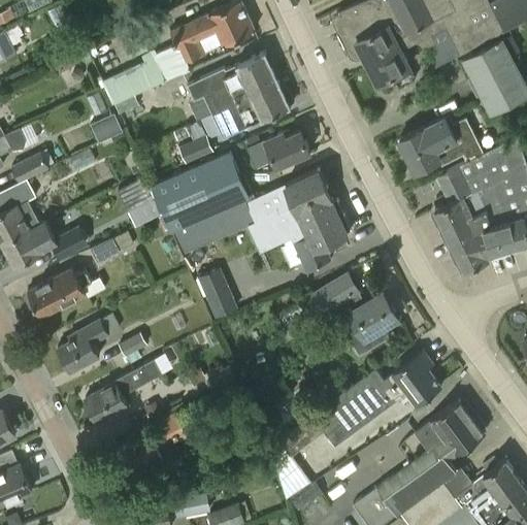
[(366,0),(337,12),(344,28),(349,35),(352,41),(354,40),(354,41),(355,42),(358,48),(361,55),(361,56),(362,58),(364,61),(370,73),(368,75),(371,81),(374,81),(376,86),(390,78),(392,77),(398,89),(407,84),(414,80),(408,69),(403,60),(399,52),(407,47),(426,38),(430,36),(434,43),(435,46),(437,50),(439,55),(451,48),(453,53),(455,55),(456,57),(459,56),(507,29),(526,19),(526,0),(495,0),(489,3),(487,0),(366,0)]
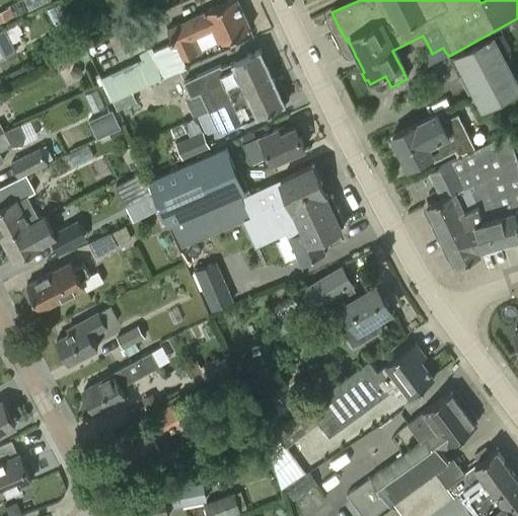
[(139,65),(100,82),(111,103),(186,70),(182,62),(201,53),(196,40),(212,32),(217,45),(248,30),(236,2),(166,32),(172,47),(151,56),(152,60),(139,66),(139,65)]
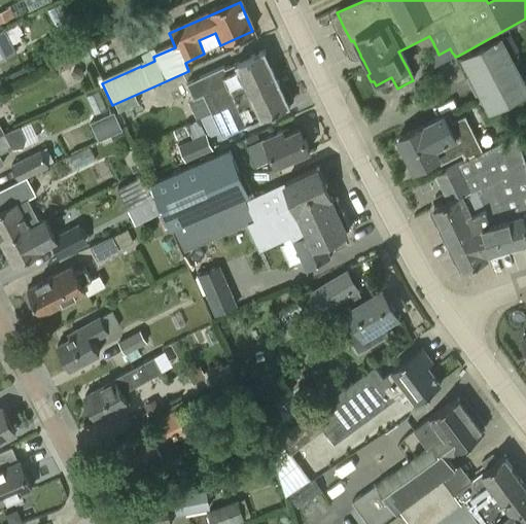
[(9,10),(0,14),(0,26),(13,20),(9,10)]
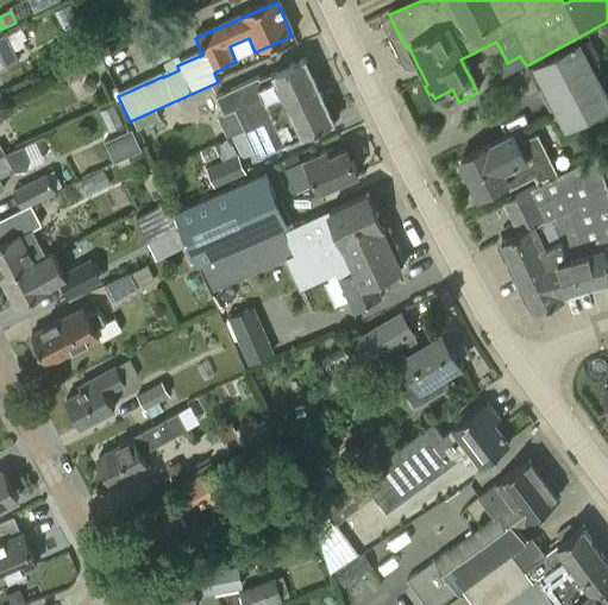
[(2,37),(0,38),(0,70),(16,63),(2,37)]
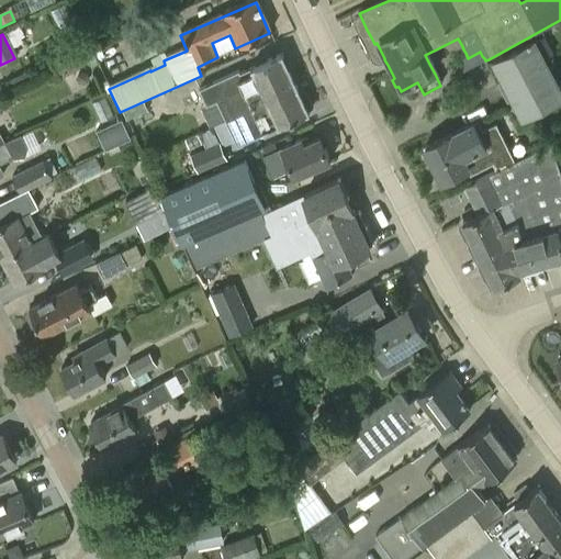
[(511,102),(522,123),(529,119),(560,101),(560,92),(543,58),(552,53),(543,35),(534,41),(490,64),(496,75),(497,78),(500,81),(501,84),(511,102)]
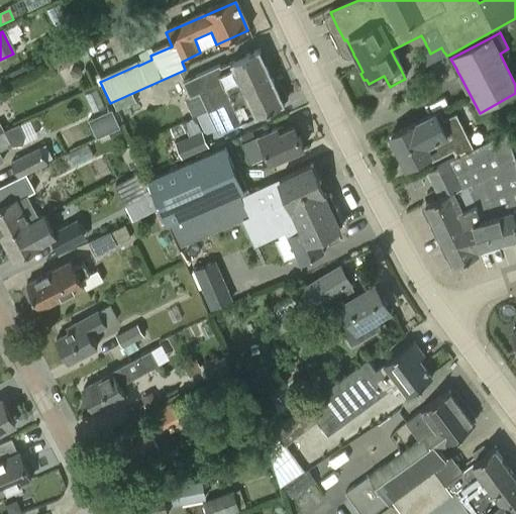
[(284,106),(272,79),(260,53),(231,66),(220,70),(219,68),(183,84),(190,99),(199,94),(217,135),(253,119),(284,106)]
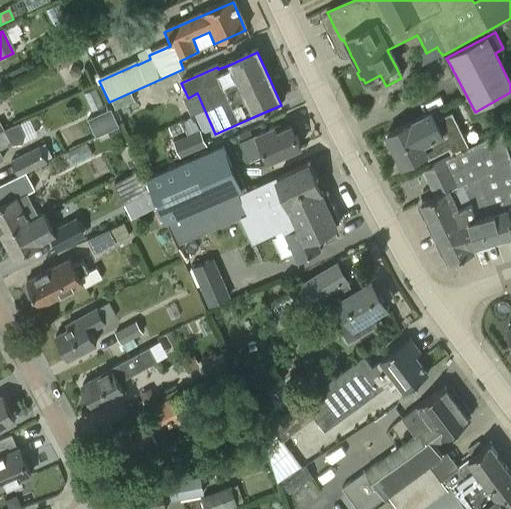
[(465,93),(456,76),(452,77),(461,95),(465,93)]
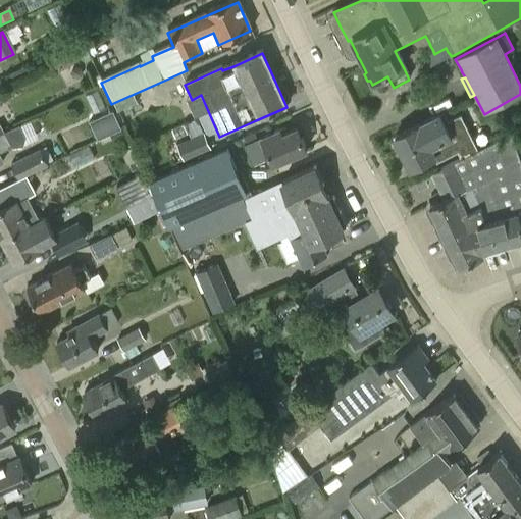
[(116,114),(137,105),(133,96),(111,105),(116,114)]
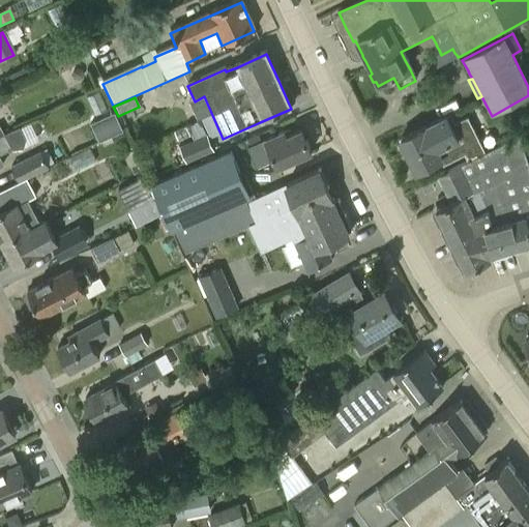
[(114,114),(90,125),(98,143),(122,133),(114,114)]
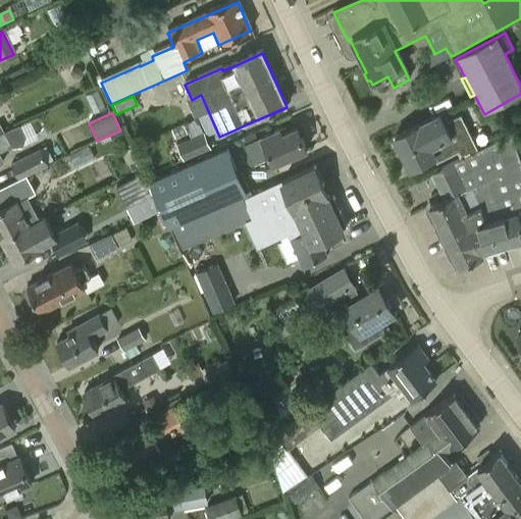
[(457,154),(461,161),(477,152),(460,118),(448,124),(443,114),(408,133),(395,140),(411,171),(434,159),(437,164),(457,154)]
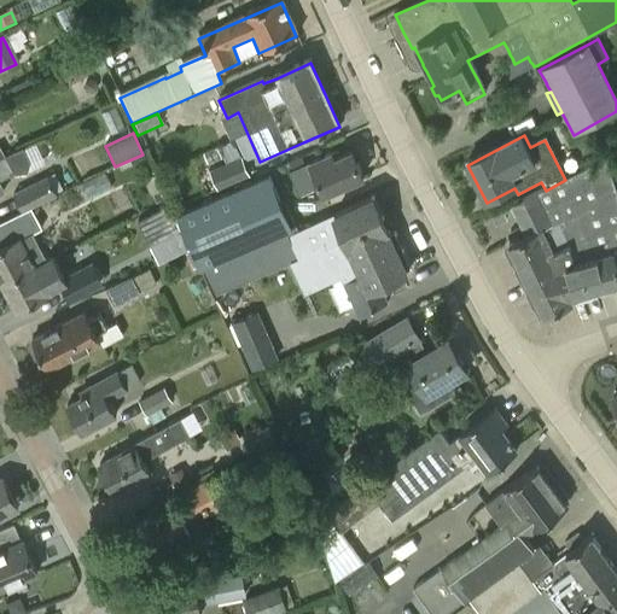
[(4,159),(0,161),(0,196),(3,194),(0,189),(0,182),(13,176),(27,174),(29,165),(21,151),(4,159)]
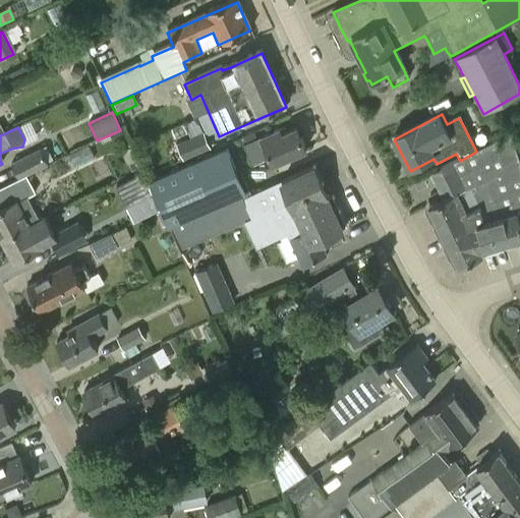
[(279,131),(261,139),(243,148),(252,167),(269,159),(272,166),(305,152),(295,129),(281,135),(279,131)]
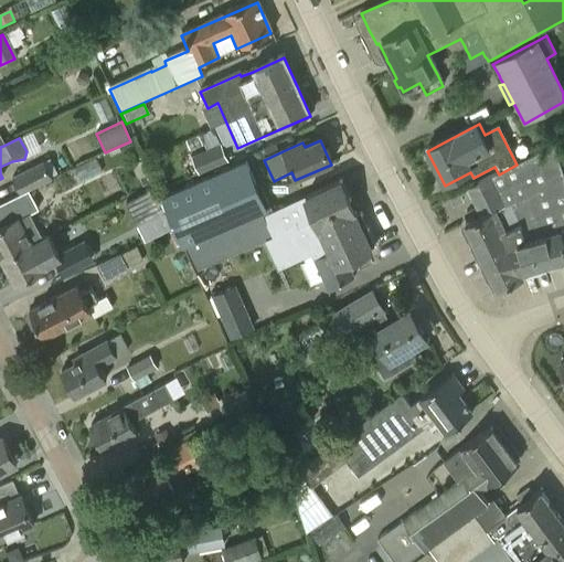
[(220,146),(190,158),(198,176),(227,163),(220,146)]
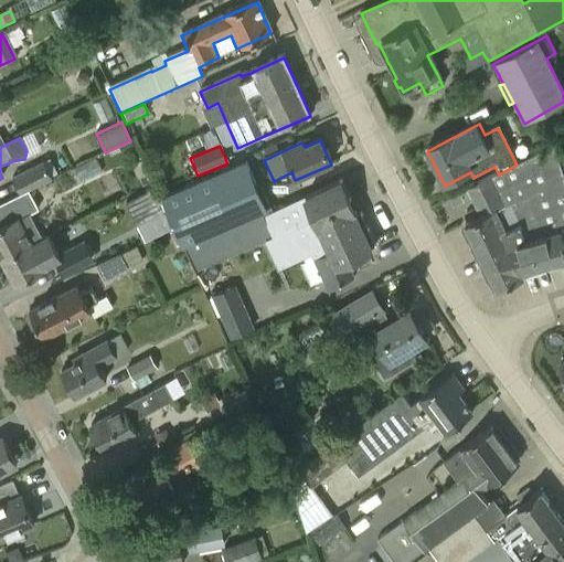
[(532,158),(517,165),(499,175),(467,190),(469,194),(480,218),(465,225),(498,292),(523,278),(521,274),(563,261),(563,180),(553,147),(532,158)]
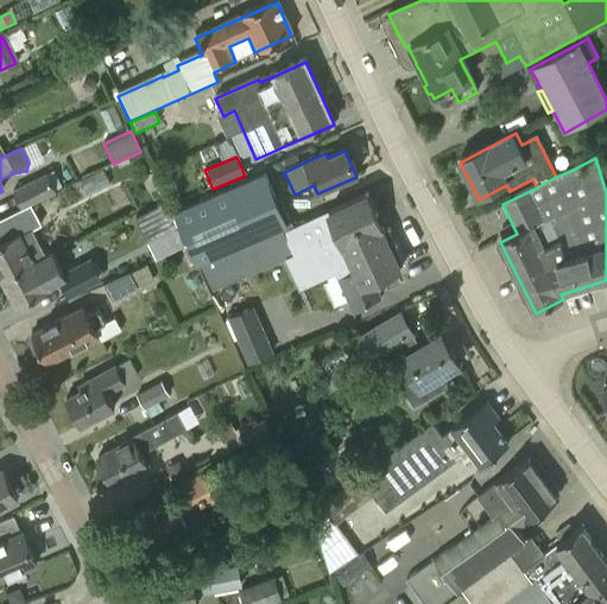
[(46,176),(12,192),(20,209),(55,192),(46,176)]
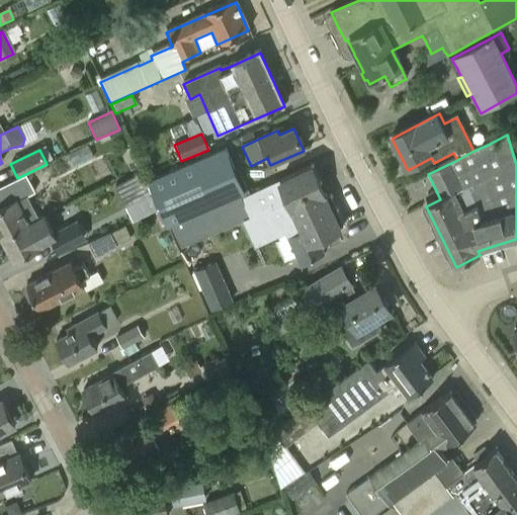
[(168,229),(171,227),(244,195),(233,172),(233,173),(223,152),(148,184),(167,229),(168,229)]
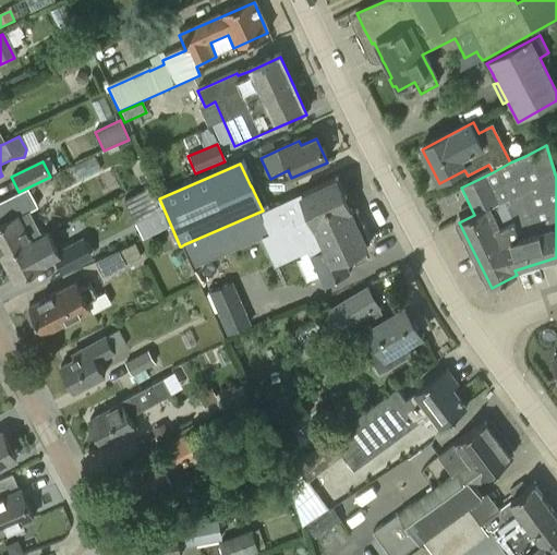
[(265,215),(263,210),(184,244),(195,268),(282,231),(287,240),(279,243),(287,261),(312,250),(314,255),(310,257),(323,287),(348,276),(341,260),(366,249),(365,246),(368,244),(361,226),(356,227),(353,220),(356,217),(352,208),(348,209),(336,182),(265,215)]
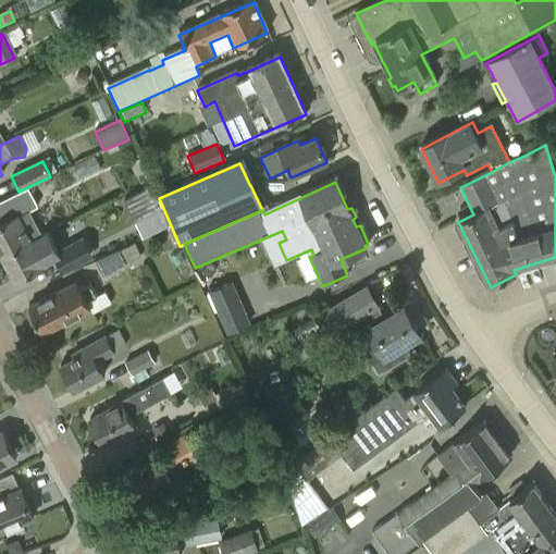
[(462,192),(460,187),(441,196),(442,197),(446,207),(457,201),(454,196),(462,192)]
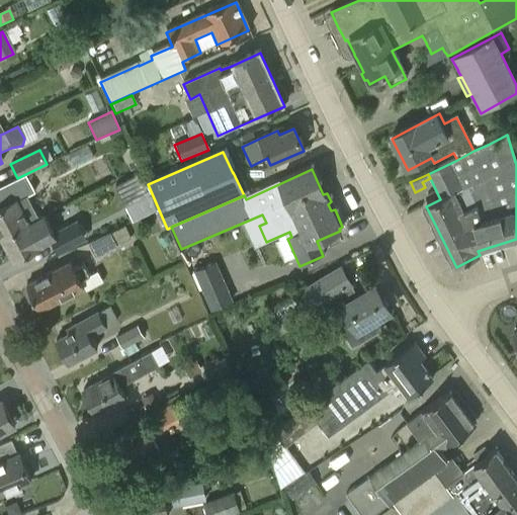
[(0,204),(2,208),(0,209),(0,240),(38,219),(26,196),(34,192),(25,175),(0,188),(0,204)]
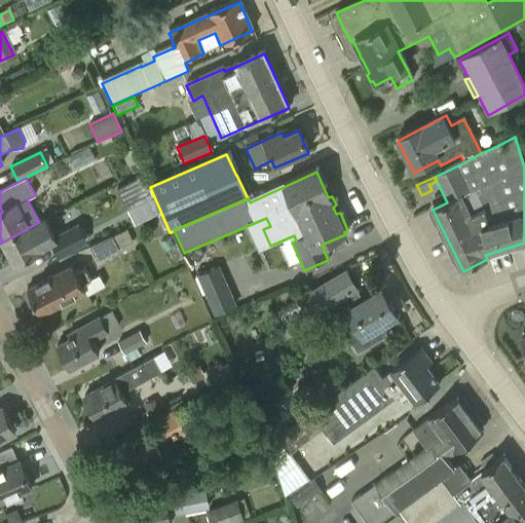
[(141,178),(116,190),(127,211),(151,199),(141,178)]
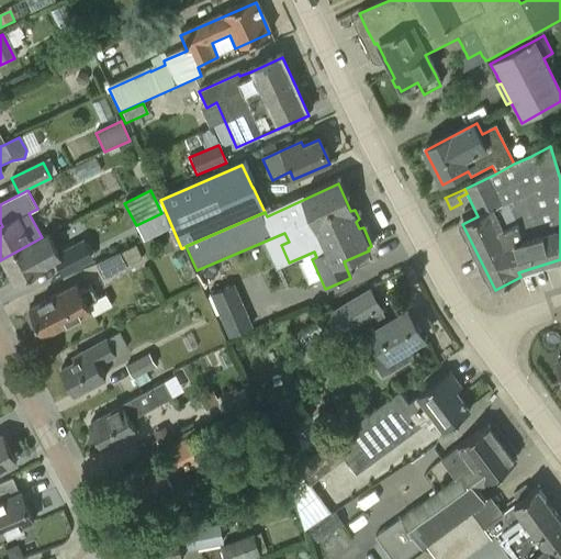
[(42,237),(0,260),(13,286),(56,263),(64,276),(86,265),(77,246),(60,255),(48,233),(42,237)]
